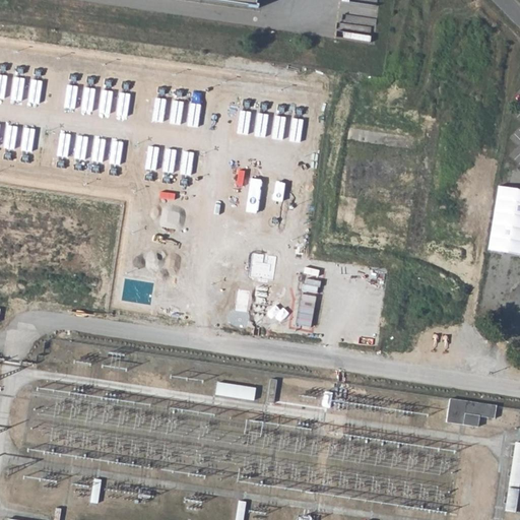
[(262,180),(250,179),(246,212),(257,213),(262,180)]
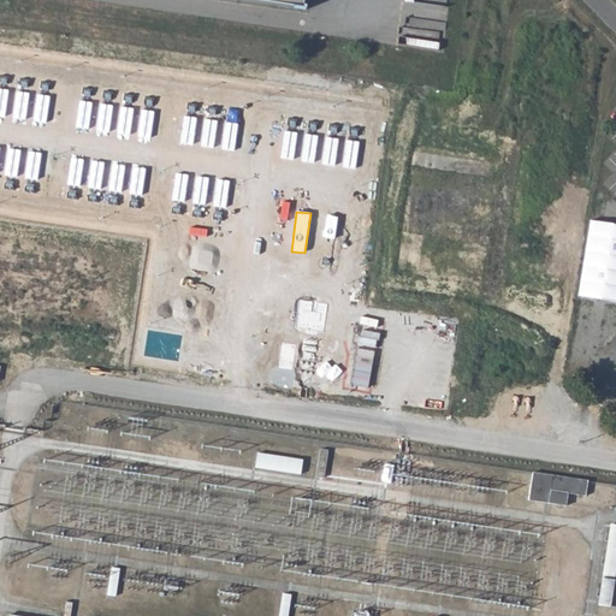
[(338,217),(326,214),(323,237),(335,238),(338,217)]
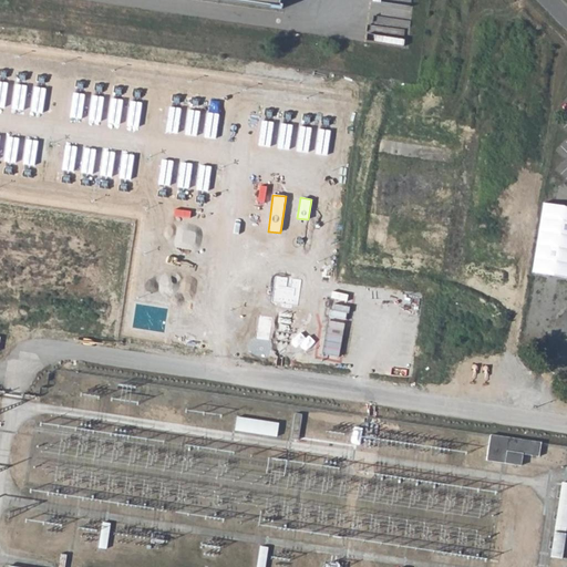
[(301,414),(294,413),(289,439),(297,440),(301,414)]
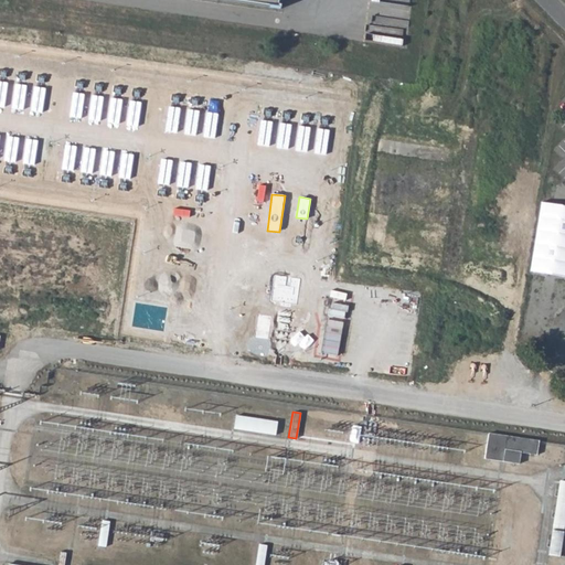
[(276,422),(234,415),(233,428),(274,435),(276,422)]
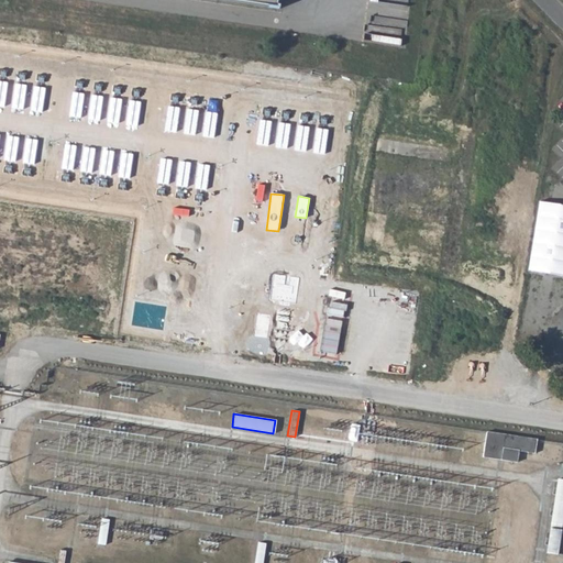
[(540,441),(489,433),(488,439),(539,448),(540,441)]
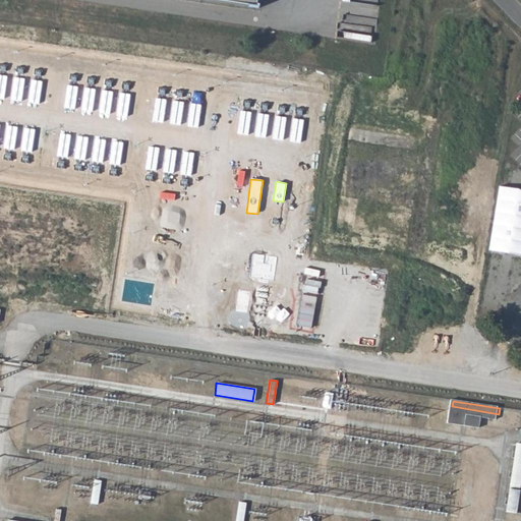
[(450,422),(481,427),(482,418),(498,420),(499,414),(452,406),(450,422)]
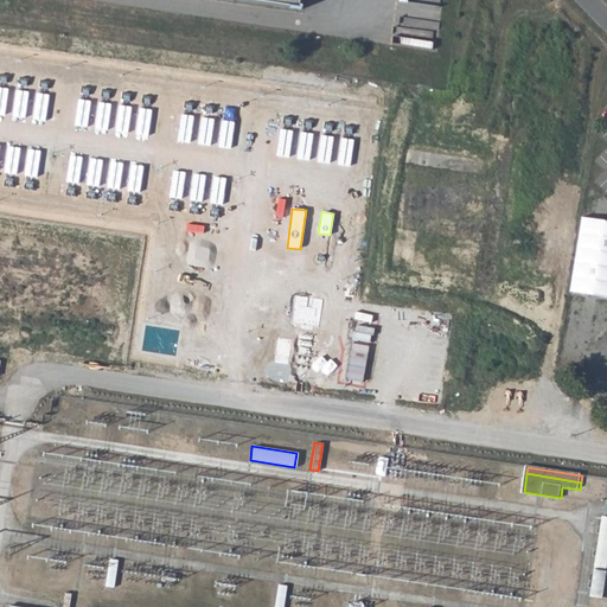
[(596,563),(606,564),(606,517),(604,517),(596,563)]
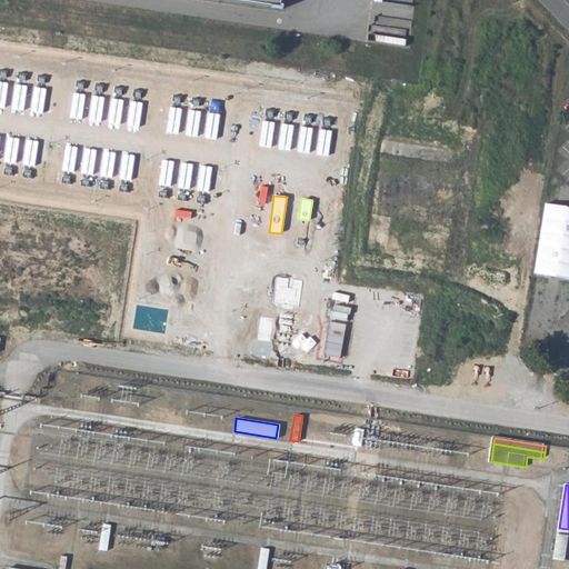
[(110,525),(100,522),(96,550),(106,552),(110,525)]
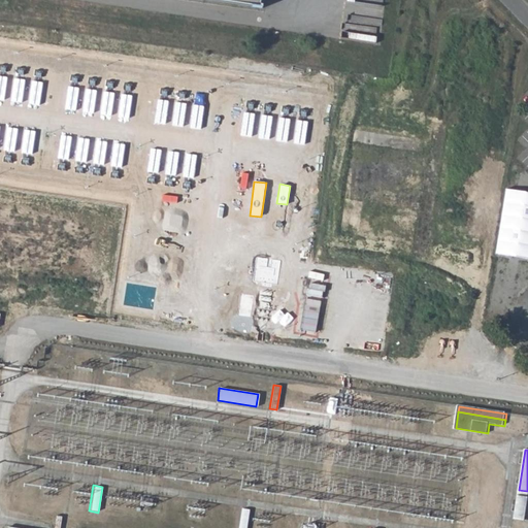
[(515,519),(525,521),(527,500),(527,496),(518,496),(515,519)]
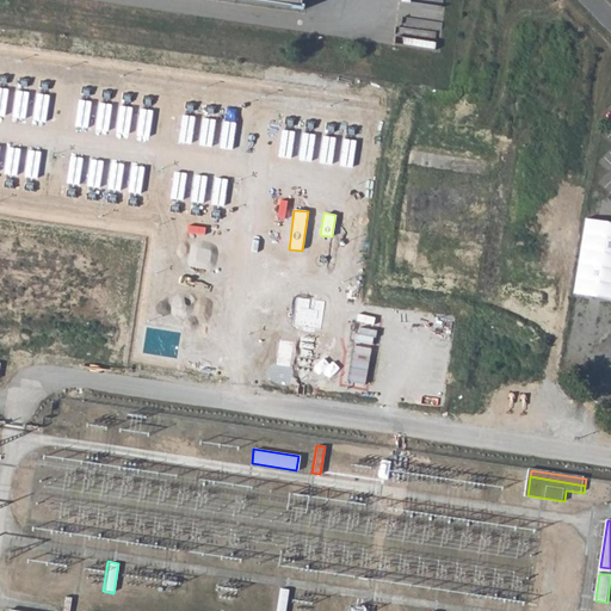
[(284,610),(288,590),(278,587),(275,610),(284,610)]
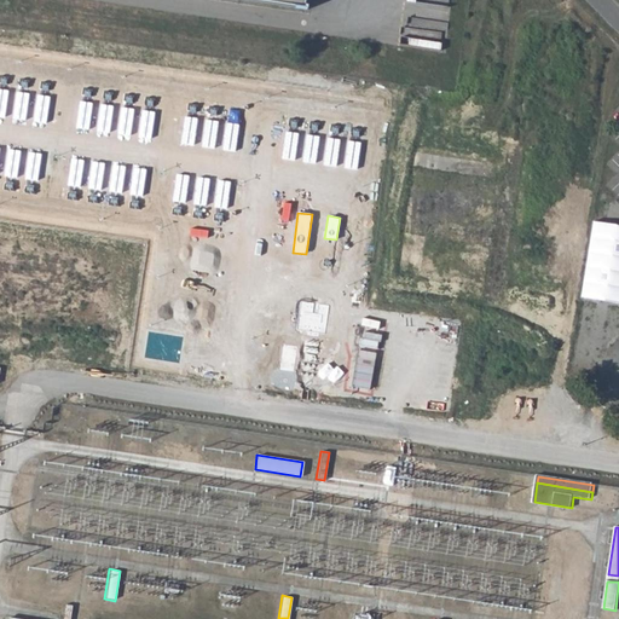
[(70,618),(73,606),(64,603),(61,618),(70,618)]
